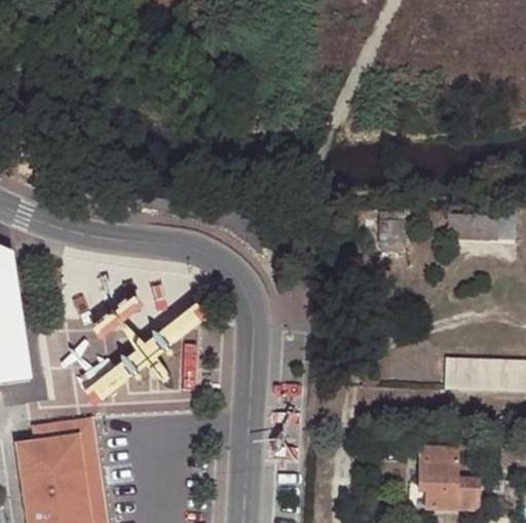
[(497,216),(450,215),(449,234),(516,237),(517,203),(497,203),(497,216)]
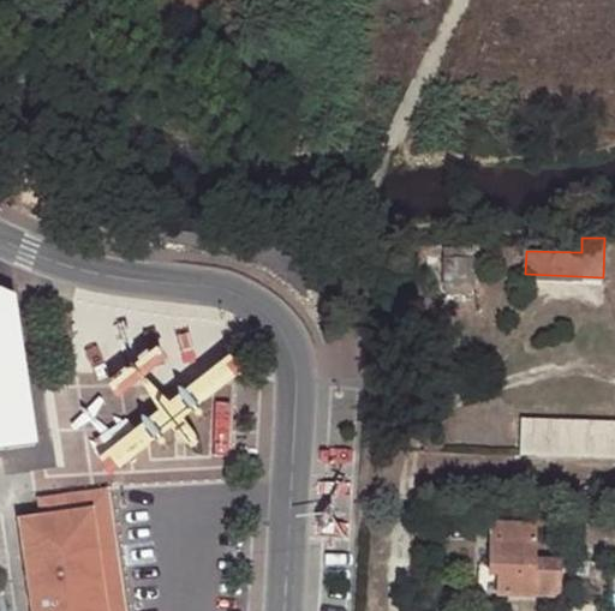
[(447,249),(446,281),(472,281),(473,247),(447,249)]
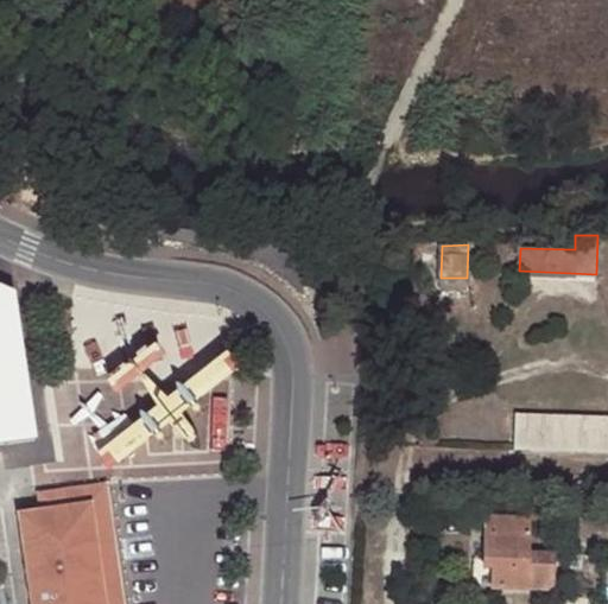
[(467,278),(441,278),(441,290),(467,290),(467,278)]
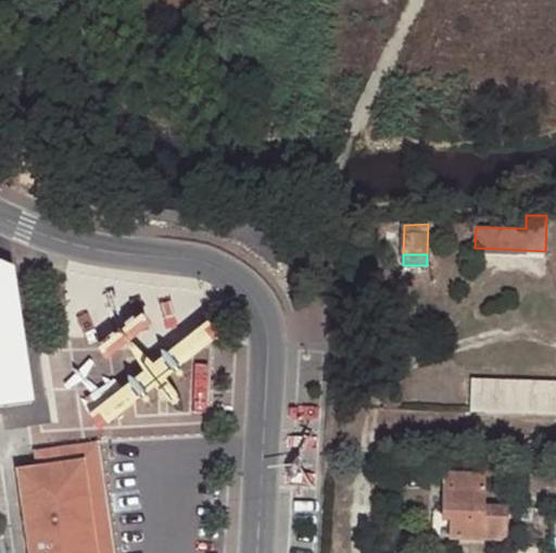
[(190,286),(141,288),(142,337),(192,335),(190,286)]
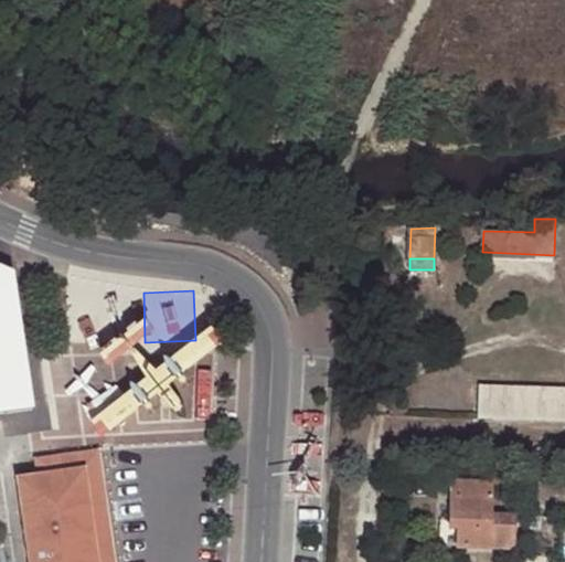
[(91,398),(99,425),(155,406),(145,380),(91,398)]
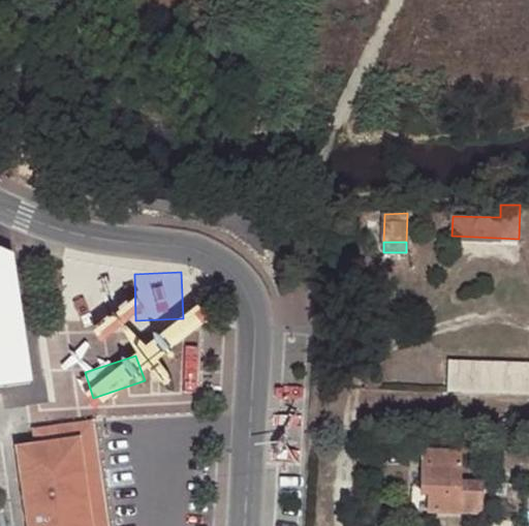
[(528,361),(449,358),(448,389),(528,392),(528,361)]
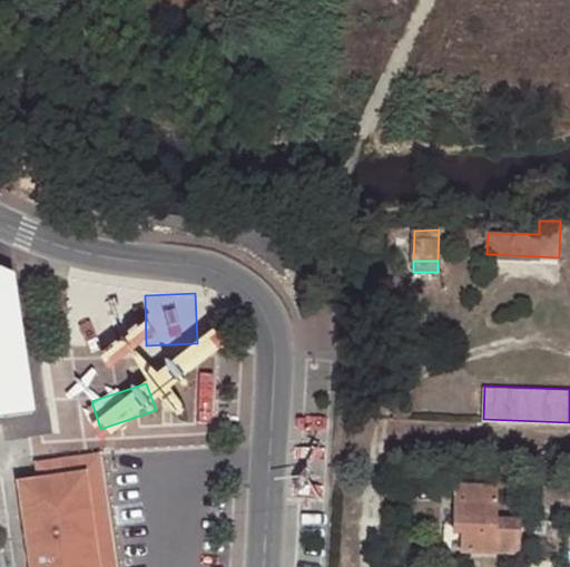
[(35,460),(37,477),(85,469),(98,566),(116,566),(99,450),(35,460)]
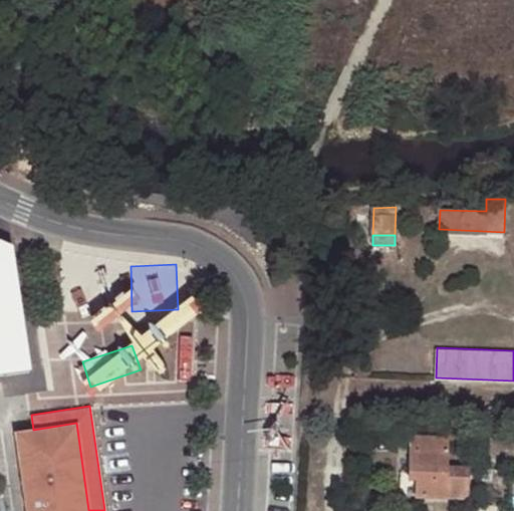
[(33,430),(14,432),(25,510),(88,510),(76,423),(33,430)]
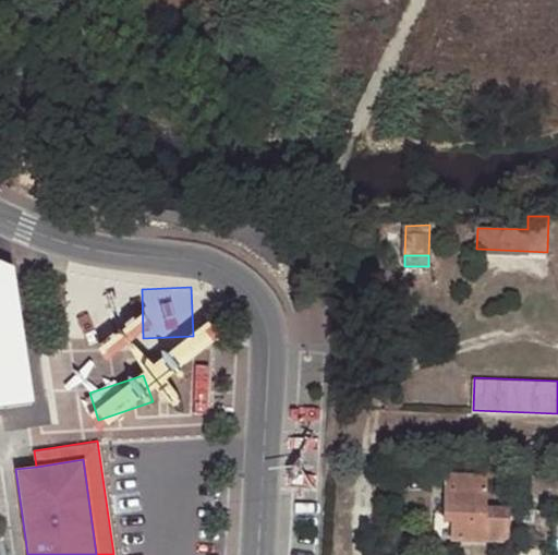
[(446,472),(445,510),(453,510),(453,519),(453,538),(509,540),(510,505),(486,505),(486,473),(446,472)]
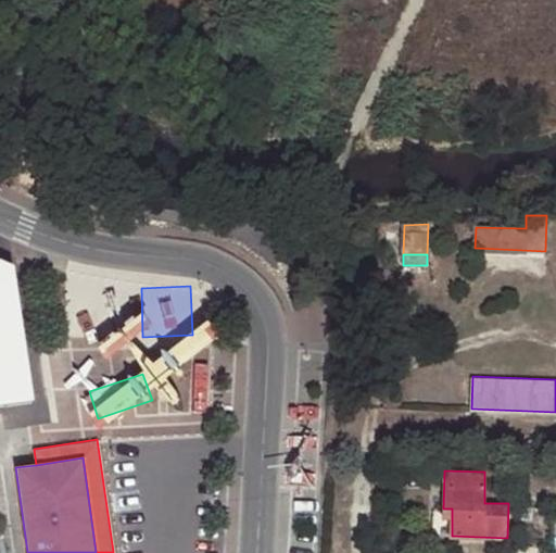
[(452,508),(443,508),(443,517),(452,517),(452,508)]
